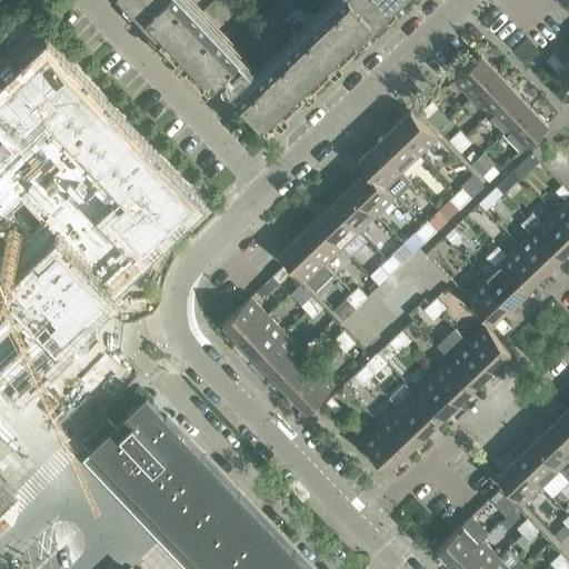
[(230,88),(231,88),(232,87),(235,85),(240,91),(238,93),(268,125),(278,115),(276,112),(285,105),(286,107),(305,89),(303,87),(311,79),(313,81),(332,63),(330,61),(339,53),(340,55),(359,38),(357,35),(365,27),(367,28),(386,10),(383,8),(392,0),(395,2),(396,0),(336,0),(258,75),(187,0),(133,0),(138,5),(136,6),(153,25),(155,22),(163,31),(160,33),(178,52),(180,51),(188,59),(186,61),(203,80),(206,78),(210,83),(220,73),(225,78),(223,79),(222,80),(222,81),(222,82),(222,85),(222,86),(223,86),(225,88),(226,88),(228,88),(229,89),(230,88)]
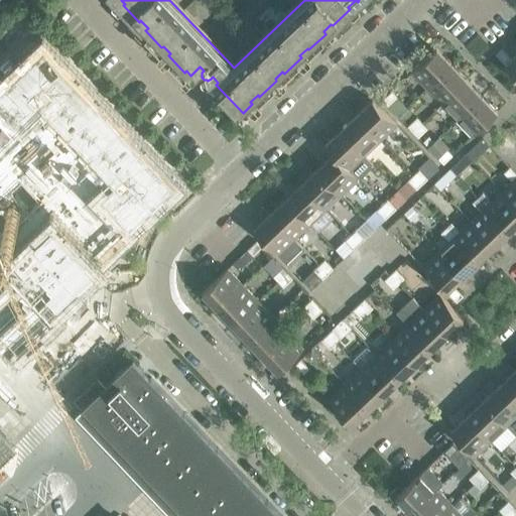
[(42,43),(0,83),(0,106),(14,93),(23,101),(29,96),(39,107),(42,105),(109,174),(105,177),(109,180),(63,225),(38,199),(3,233),(24,254),(0,276),(0,329),(16,347),(52,313),(49,307),(96,264),(91,260),(173,181),(42,43)]
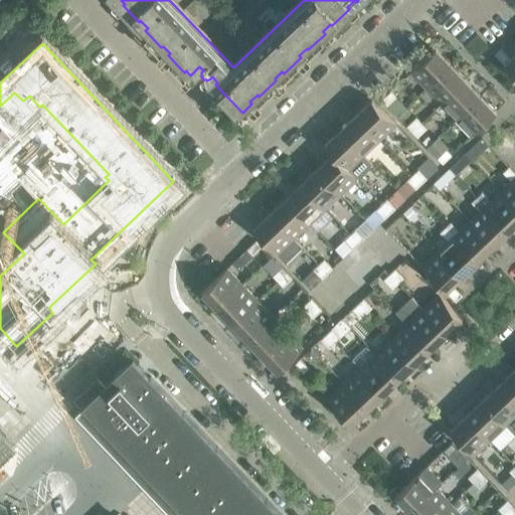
[(410,71),(425,88),(451,63),(436,47),(410,71)]
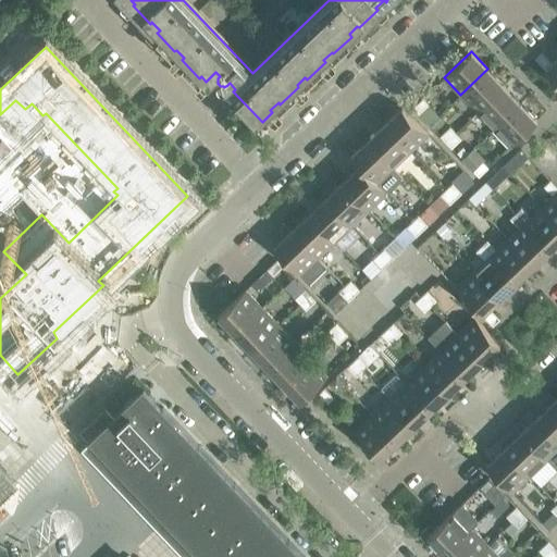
[(556,81),(556,58),(553,62),(542,51),(535,58),(556,81)]
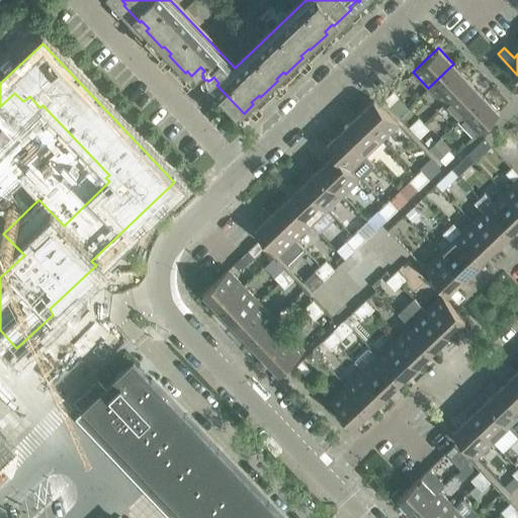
[(468,80),(453,64),(428,88),(443,103),(468,80)]
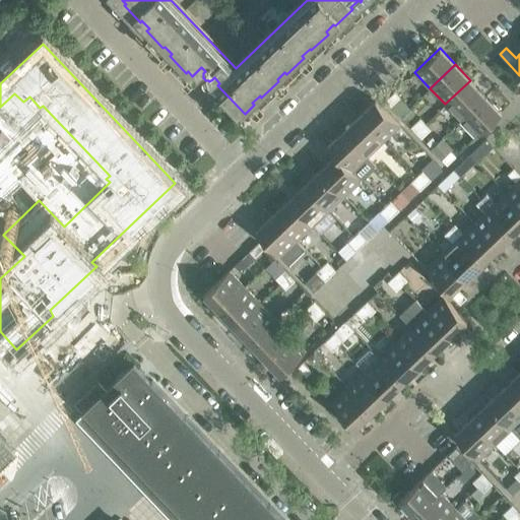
[(445,104),(460,120),(485,95),(470,80),(445,104)]
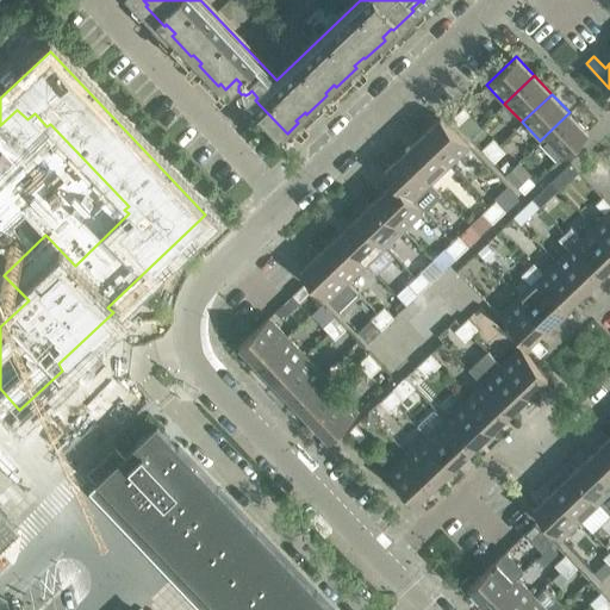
[(458,124),(468,113),(462,107),(452,117),(458,124)]
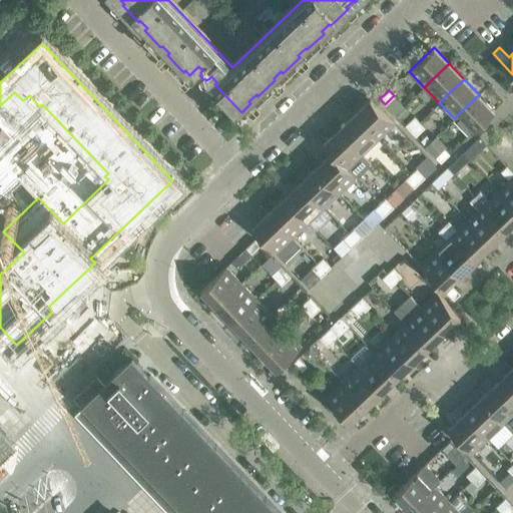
[(469,134),(494,110),(479,94),(454,118),(469,134)]
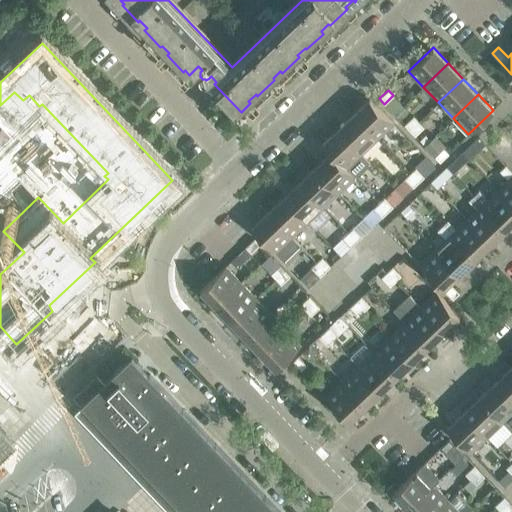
[(403,106),(393,95),(384,104),(394,114),(403,106)]
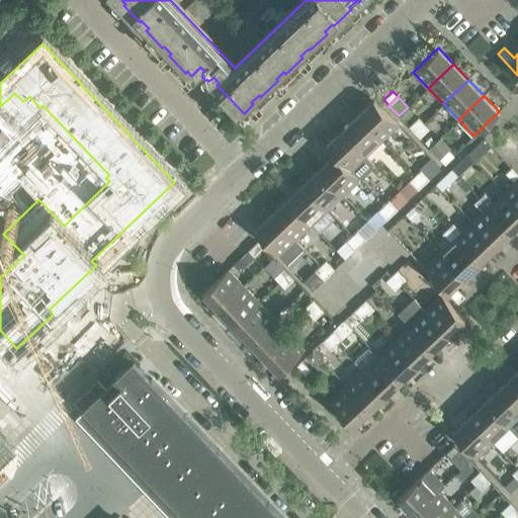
[(398,124),(374,99),(357,114),(381,140),(398,124)]
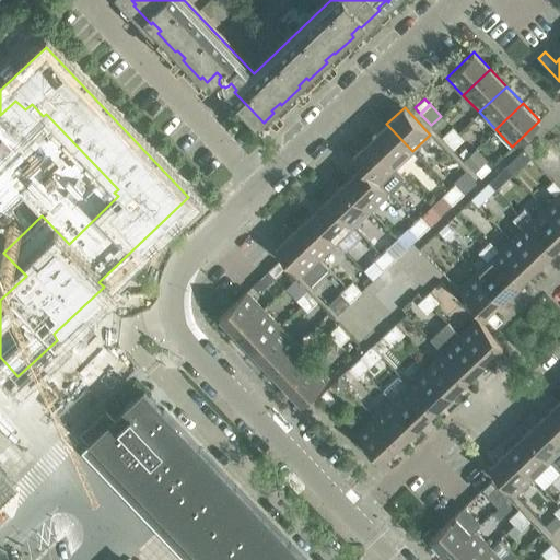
[(438,131),(447,121),(441,116),(431,125),(438,131)]
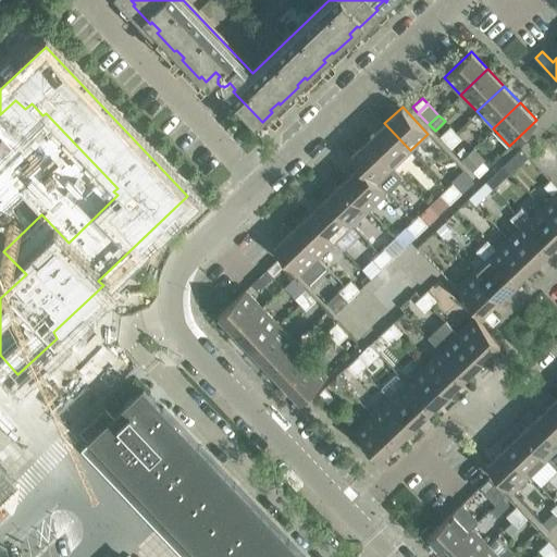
[(394,166),(410,150),(384,123),(368,139),(394,166)]
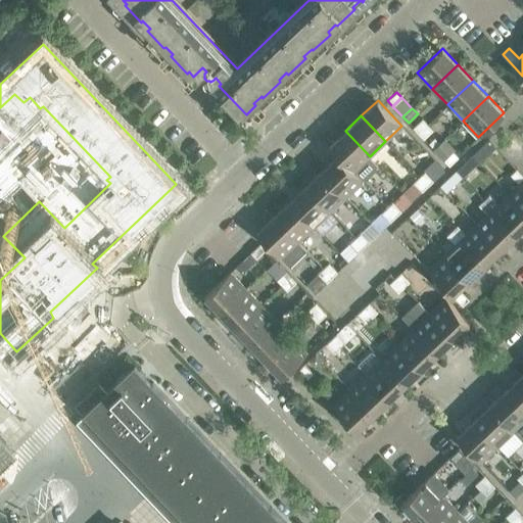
[(418,133),(427,124),(422,119),(413,127),(418,133)]
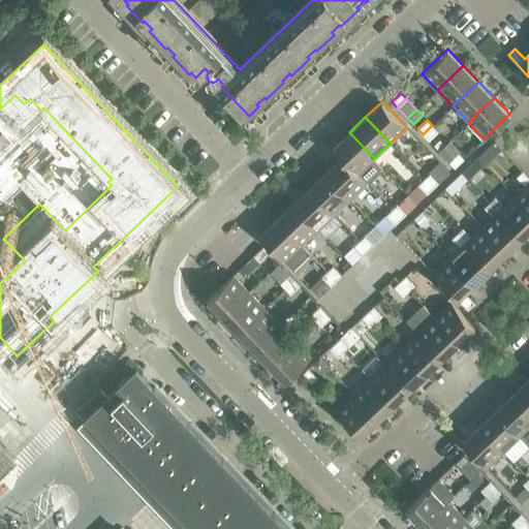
[(438,131),(432,125),(423,134),(429,139),(438,131)]
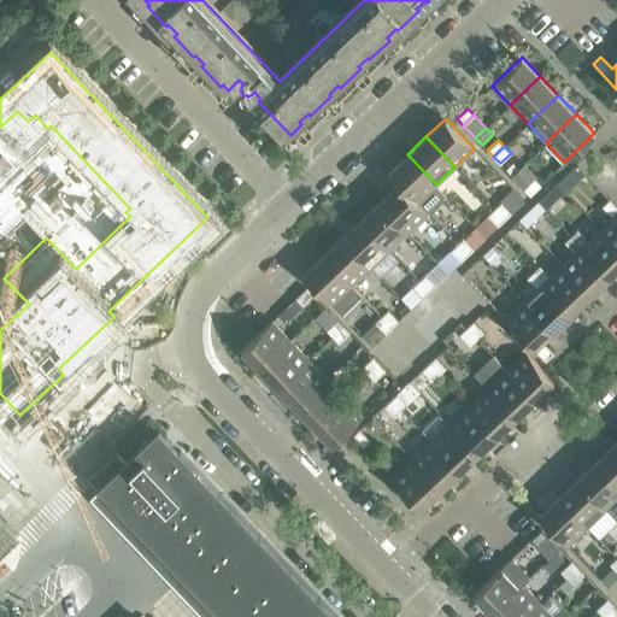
[(417,203),(436,184),(407,154),(388,174),(398,183),(417,203)]
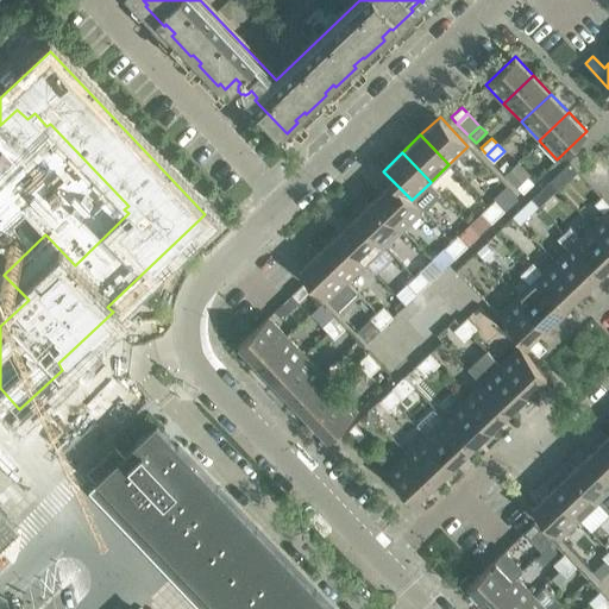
[(500,167),(504,173),(512,167),(506,161),(500,167)]
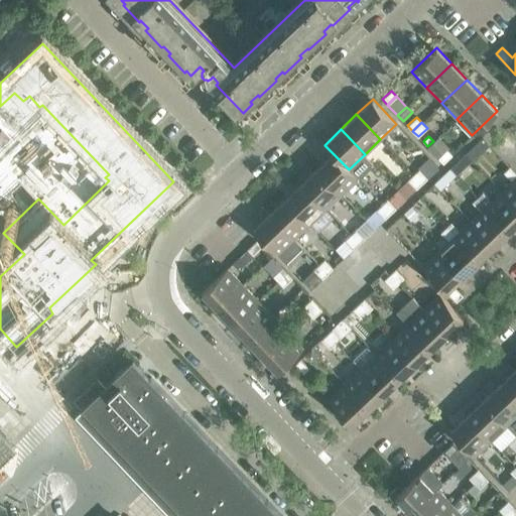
[(488,155),(493,150),(488,145),(483,149),(488,155)]
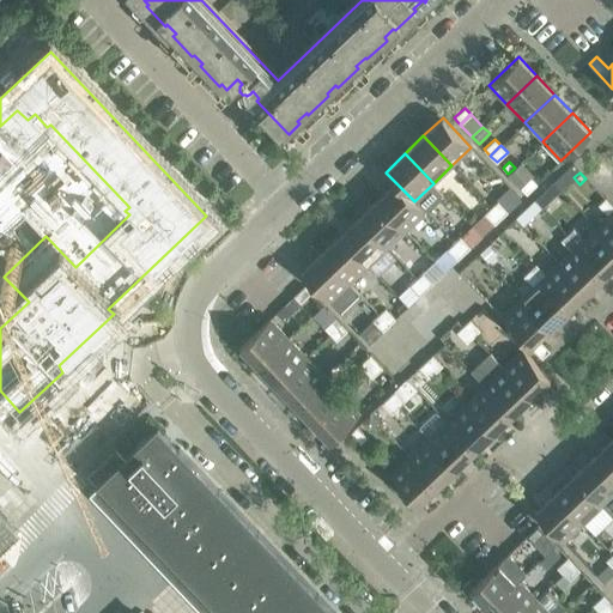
[(520,187),(527,194),(538,183),(530,177),(520,187)]
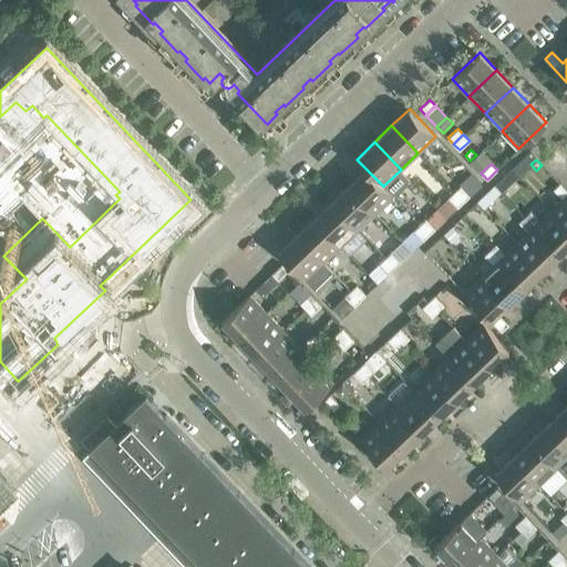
[(366,168),(349,185),(375,213),(393,195),(383,186),(366,168)]
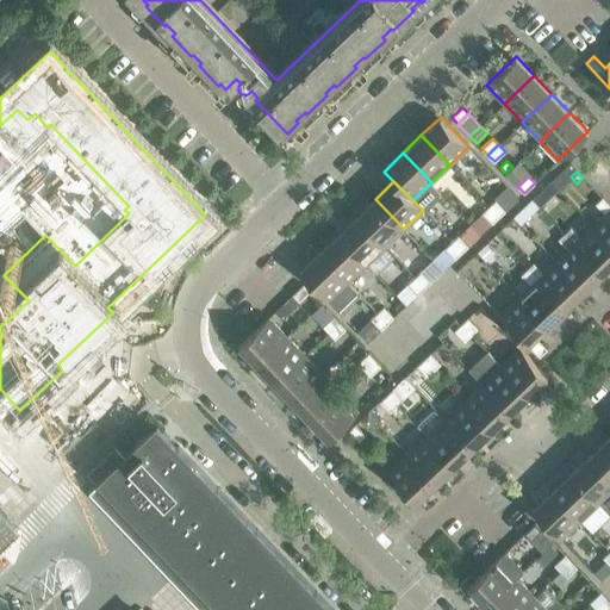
[(551,181),(531,199),(540,207),(559,190),(551,181)]
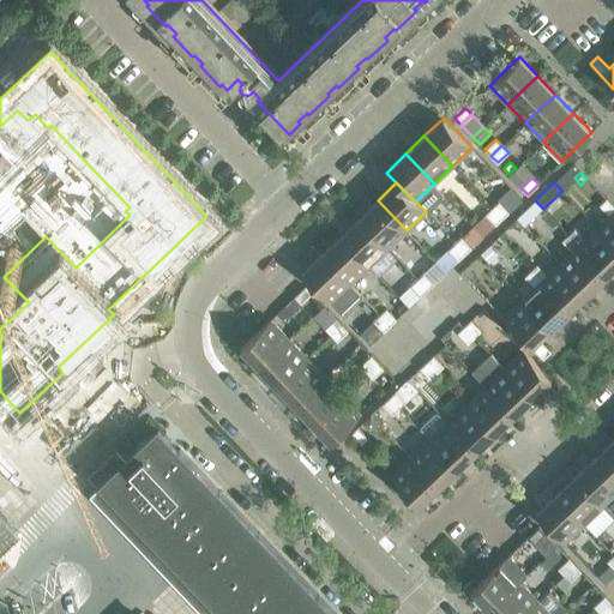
[(609,215),(596,227),(613,245),(613,206),(606,198),(599,204),(609,215)]
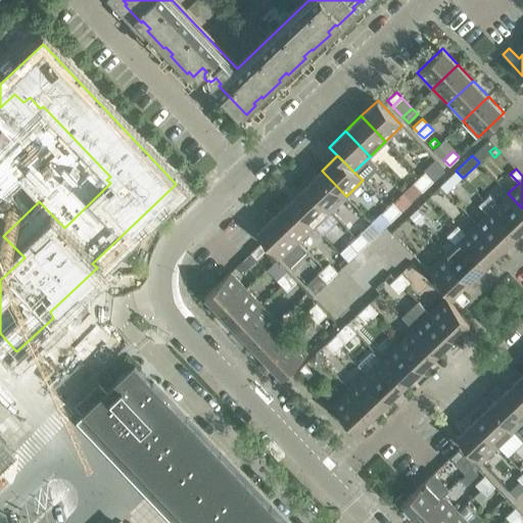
[(330,211),(346,196),(322,171),(305,186),(330,211)]
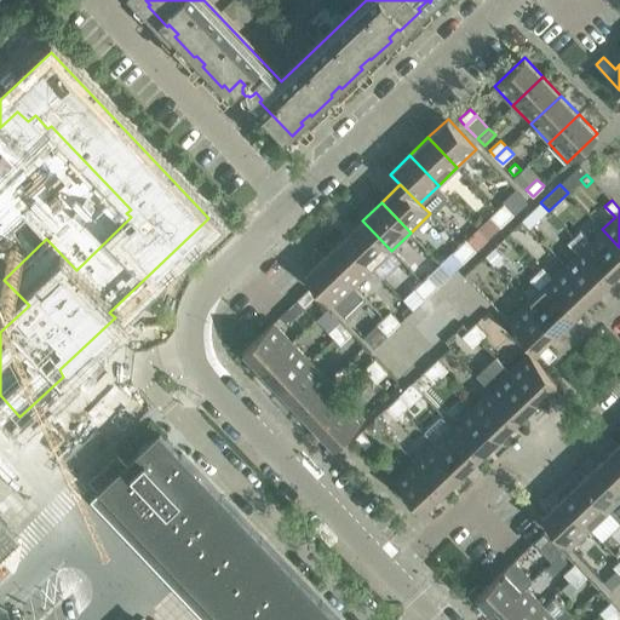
[(504,202),(497,210),(507,220),(514,213),(504,202)]
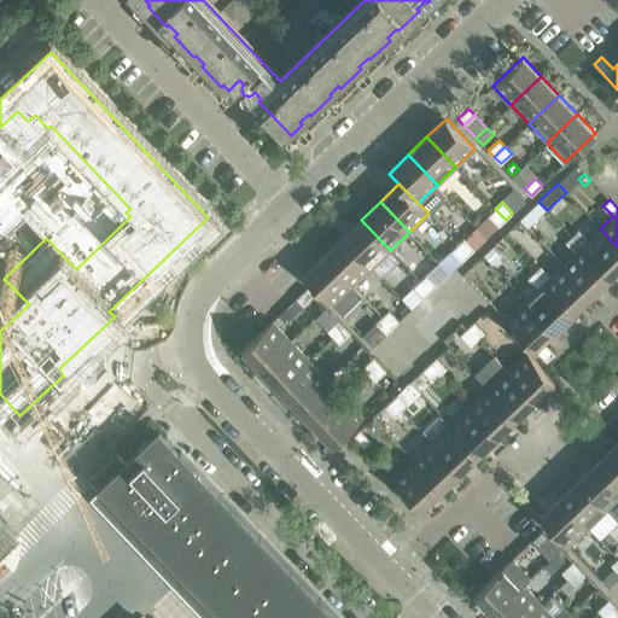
[(547,210),(538,202),(520,220),(529,228),(547,210)]
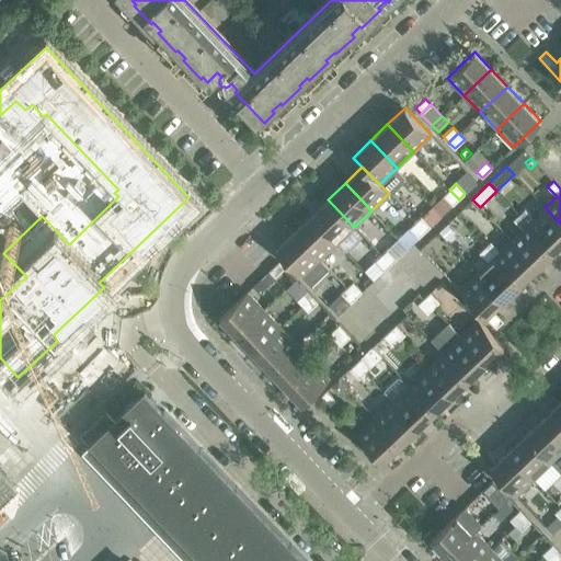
[(453,205),(459,199),(449,190),(444,195),(453,205)]
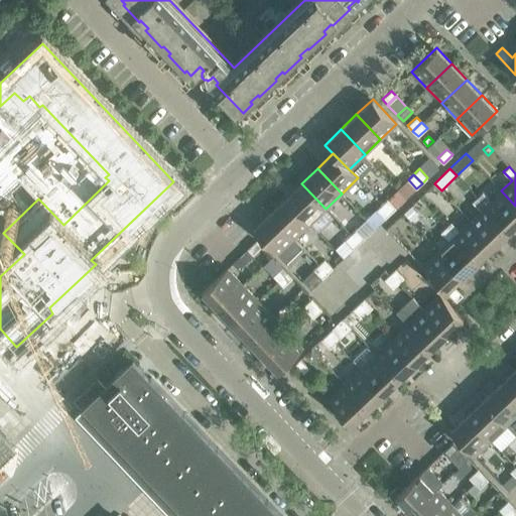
[(309,223),(326,209),(301,183),(285,198),(309,223)]
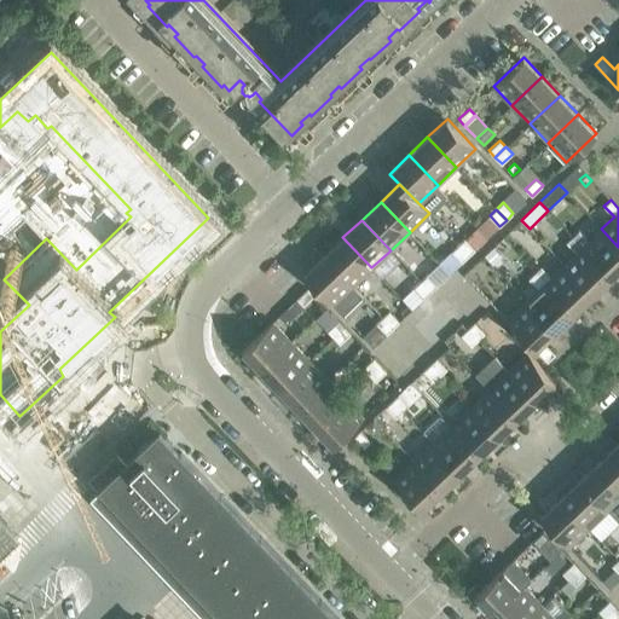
[(611,277),(618,268),(618,247),(601,229),(589,241),(579,230),(572,236),(611,277)]
